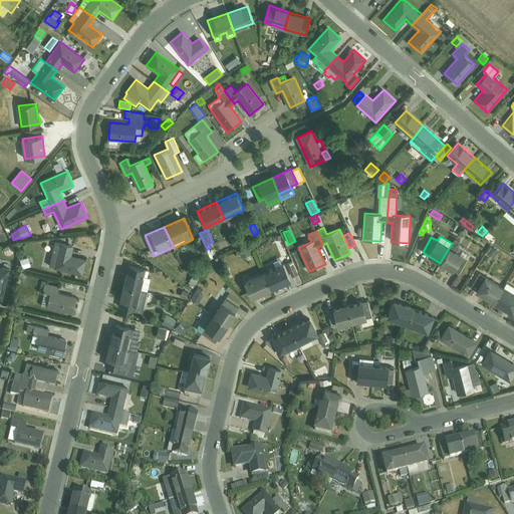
[(452,243),(440,263),(453,271),(454,269),(459,273),(469,256),(463,252),(461,255),(455,251),(459,246),(458,245),(460,242),(455,239),(452,243)]
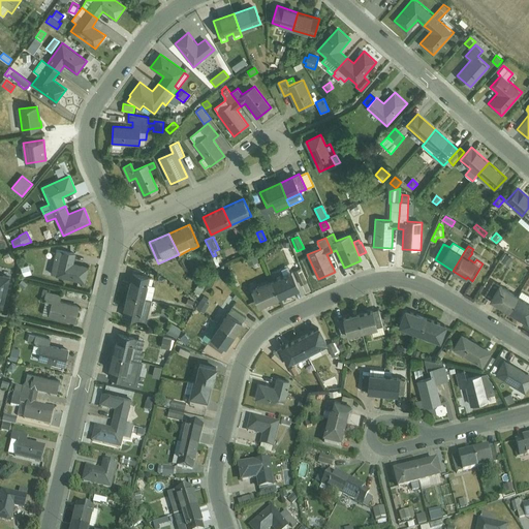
[(56,249),(51,274),(56,275),(56,276),(85,283),(89,267),(73,263),(75,254),(56,249)]
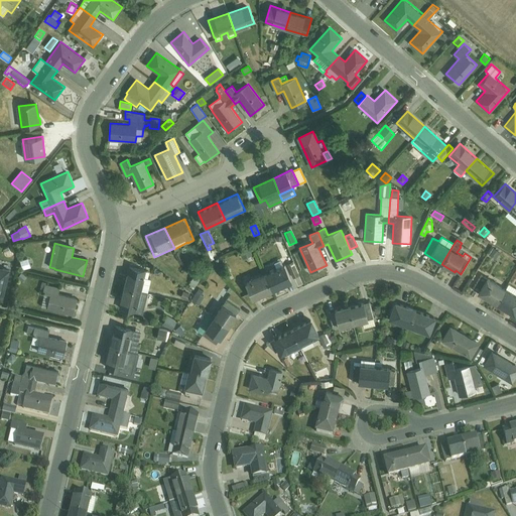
[(493,247),(489,254),(495,258),(500,252),(493,247)]
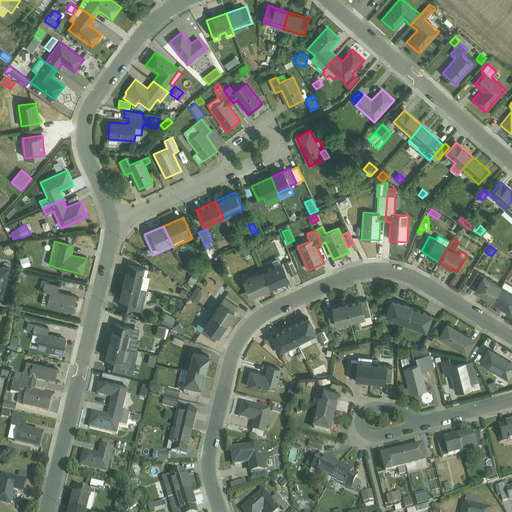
[(248,246),(238,250),(240,257),(250,253),(248,246)]
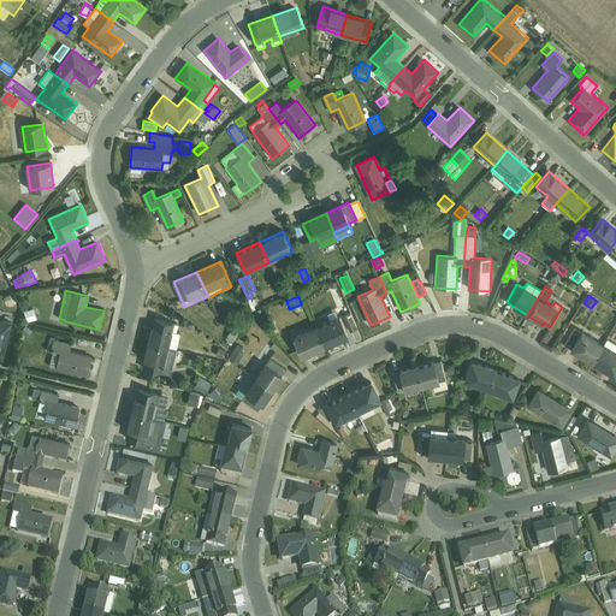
[(34,309),(24,312),(28,323),(36,319),(34,309)]
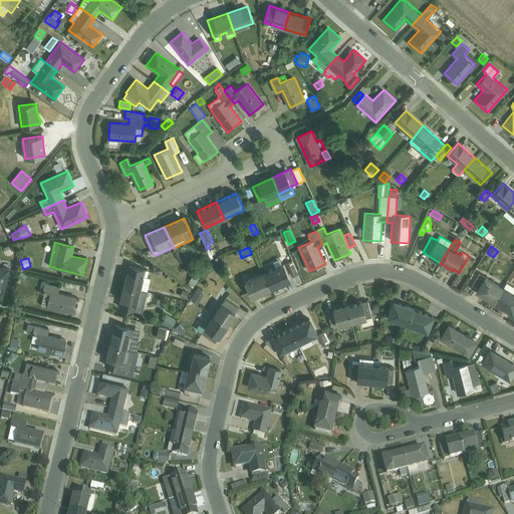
[(292,261),(285,264),(292,278),(298,275),(292,261)]
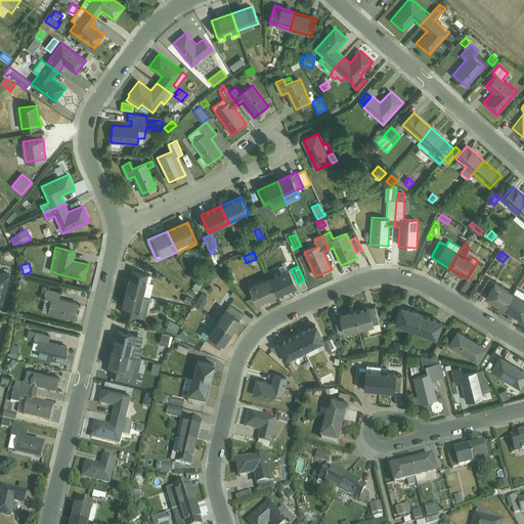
[(156,274),(161,277),(164,273),(160,269),(156,274)]
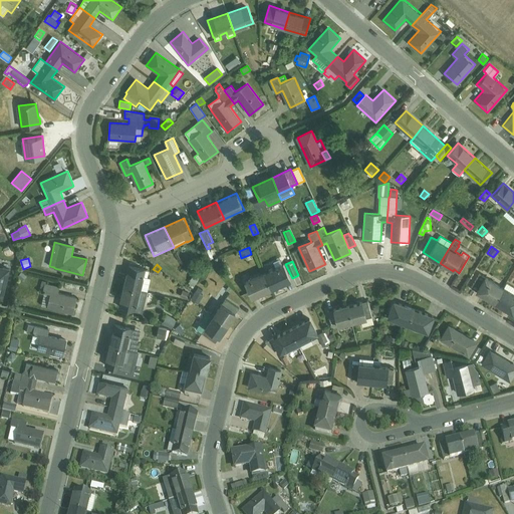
[(263,273),(271,289),(291,280),(283,264),(263,273)]
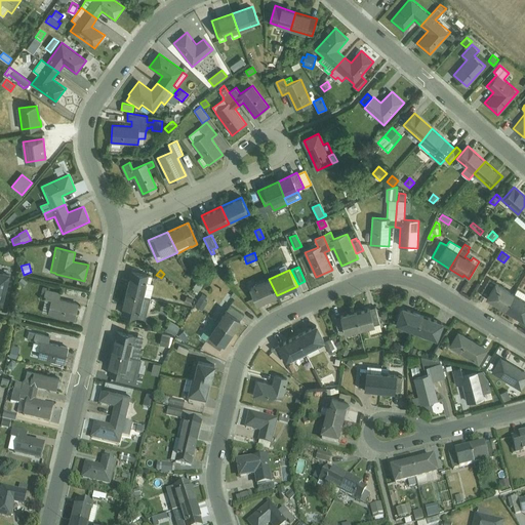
[(131,271),(126,292),(151,298),(154,284),(151,283),(152,277),(131,271)]
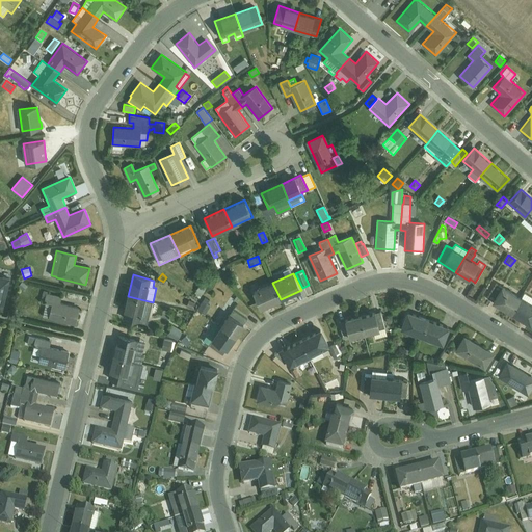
[(0,275),(0,308),(2,309),(9,278),(0,275)]
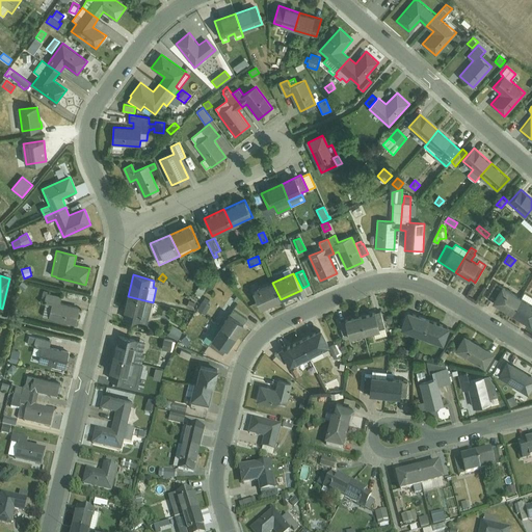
[(23,281),(18,286),(23,290),(28,286),(23,281)]
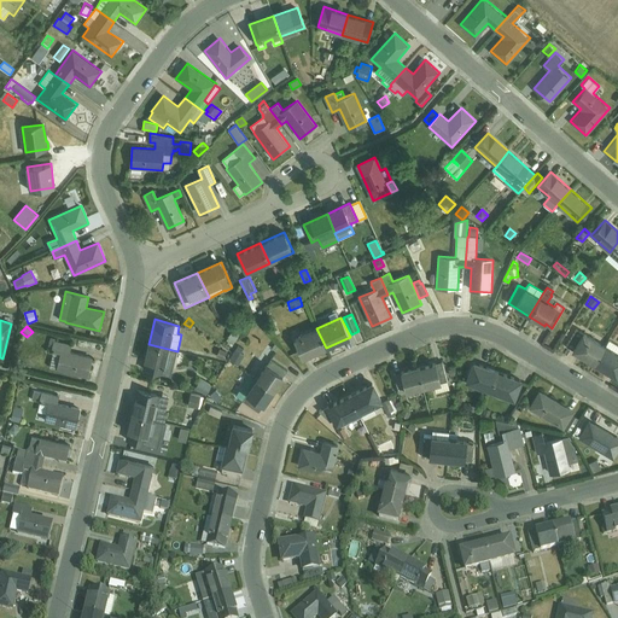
[(326,348),(316,328),(293,338),(303,359),(326,348)]
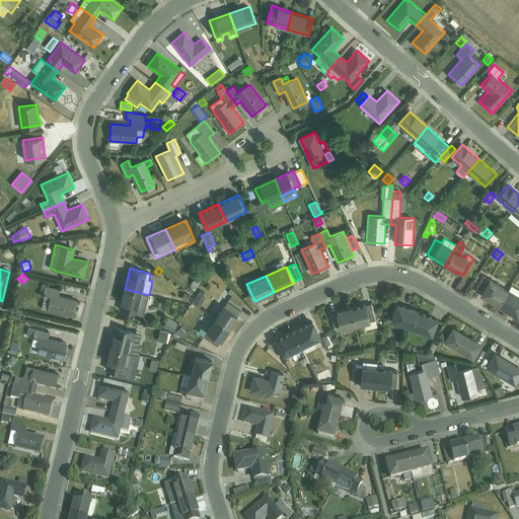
[(196,277),(191,286),(192,287),(191,288),(195,291),(202,280),(196,277)]
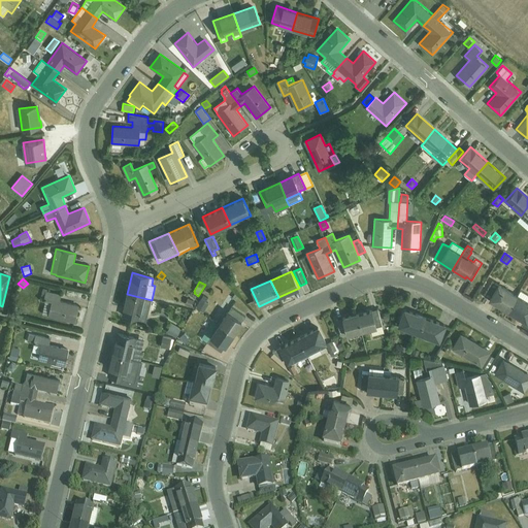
[(508,311),(518,295),(493,282),(484,296),(489,298),(488,299),(508,311)]
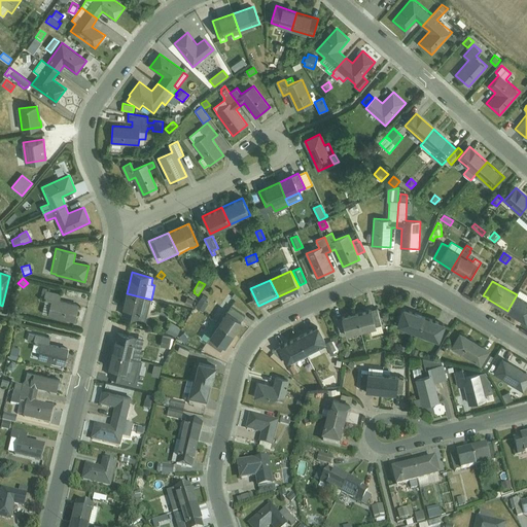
[(42,287),(40,297),(45,300),(42,313),(48,314),(47,316),(74,322),(78,305),(60,300),(61,293),(46,290),(46,288),(42,287)]
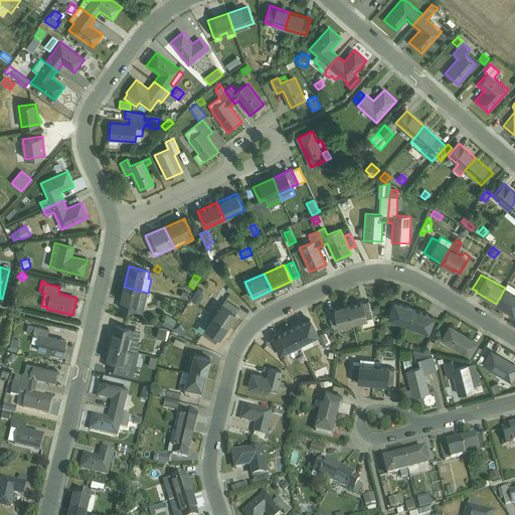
[(505,288),(496,304),(514,315),(514,313),(514,288),(508,284),(505,288)]
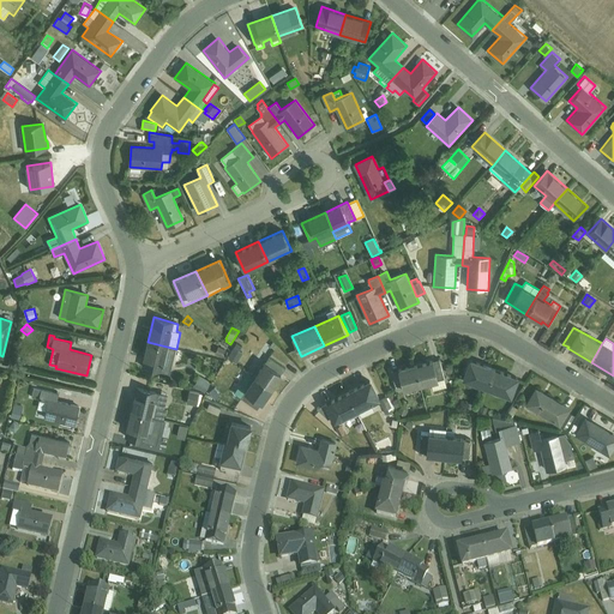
[(269,339),(264,345),(271,350),(275,344),(269,339)]
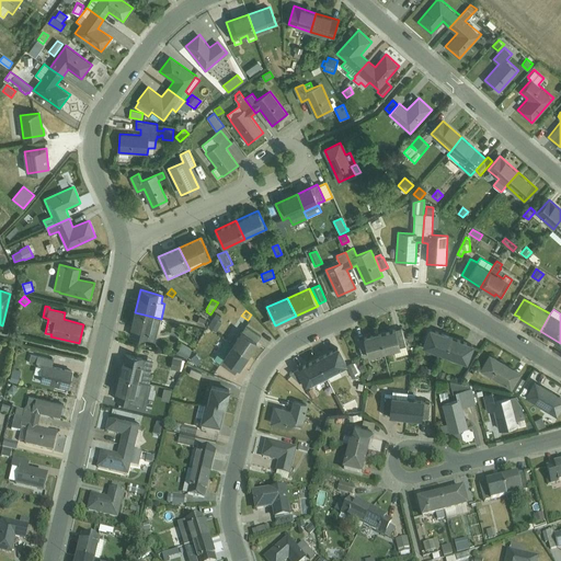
[(152,317),(134,312),(128,336),(147,340),(152,317)]
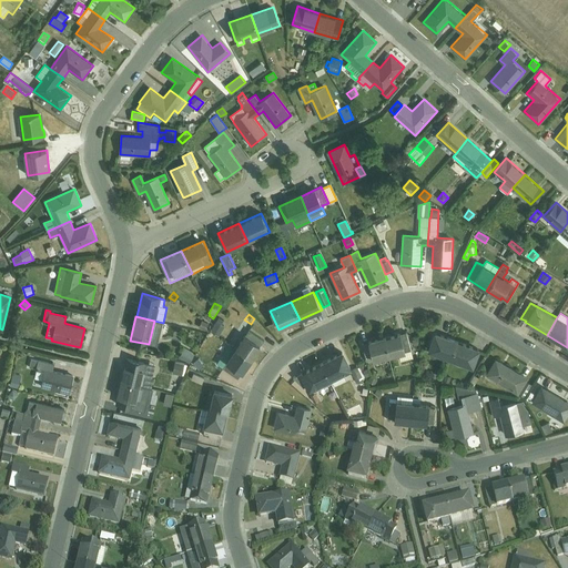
[(209,322),(202,318),(200,326),(206,328),(209,322)]
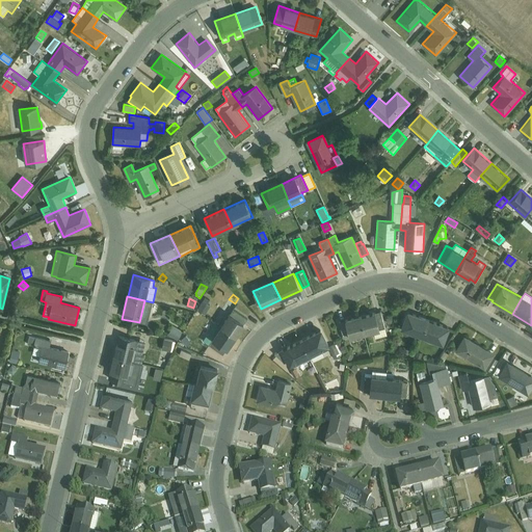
[(238,336),(247,322),(245,321),(248,316),(234,307),(222,324),(238,336)]
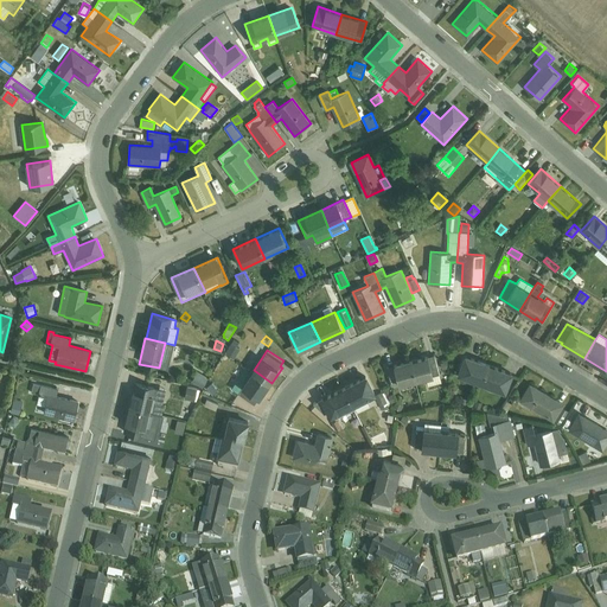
[(455,374),(481,383),(489,362),(464,352),(455,374)]
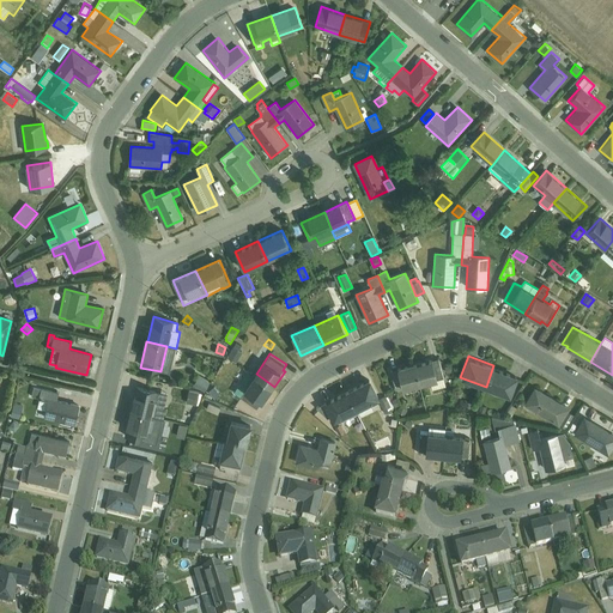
[(445,375),(441,357),(418,363),(423,384),(441,380),(439,376),(445,375)]
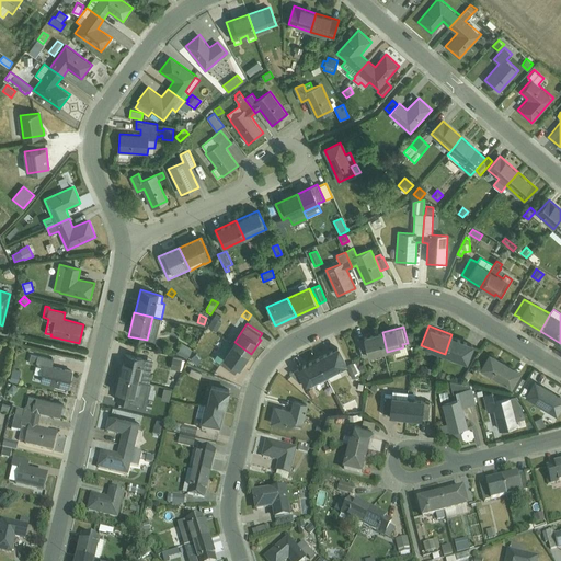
[(387,352),(382,332),(358,338),(363,354),(369,353),(370,355),(387,352)]
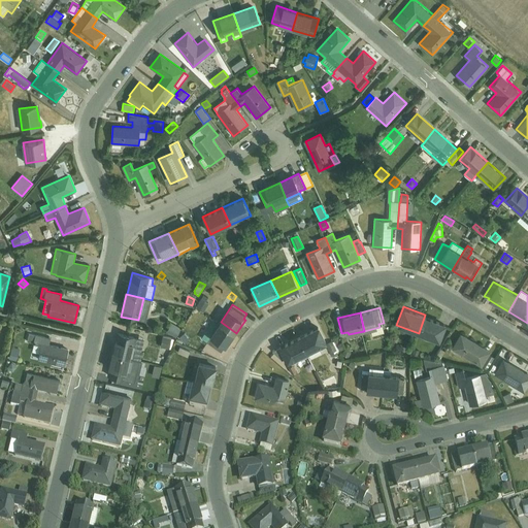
[(419,333),(440,341),(448,323),(425,315),(419,333)]
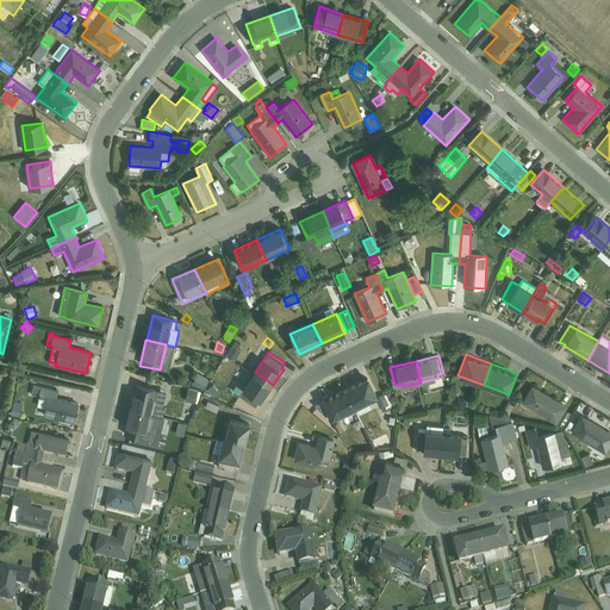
[(199,372),(193,383),(204,388),(210,379),(199,372)]
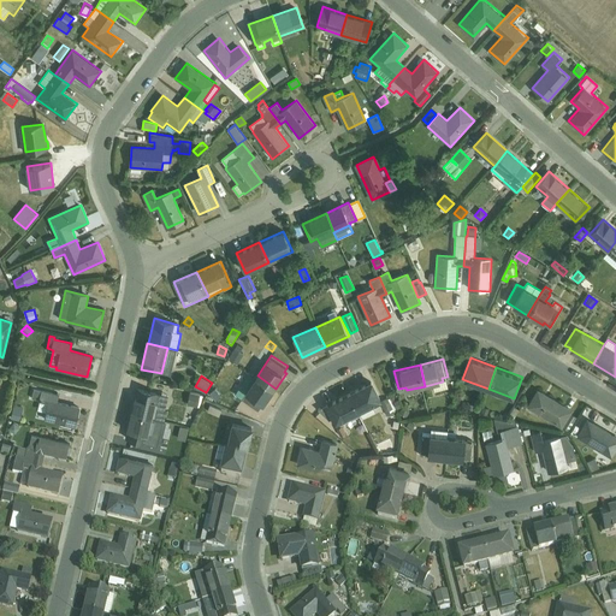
[(266,403),(276,389),(258,375),(243,397),(259,408),(264,402),(266,403)]
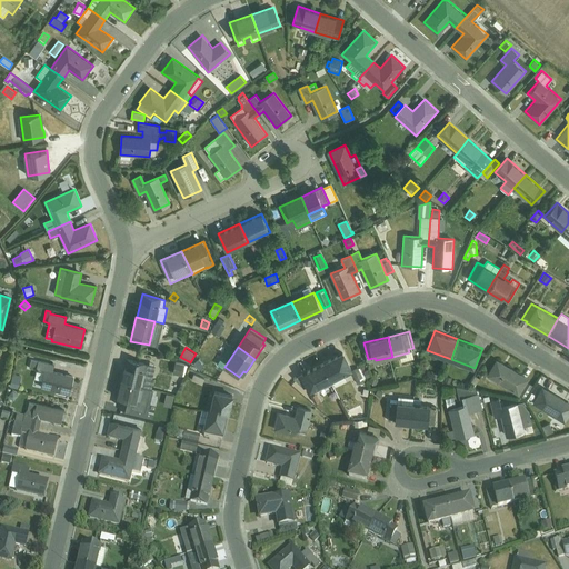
[(358,381),(366,378),(359,366),(356,368),(347,350),(325,361),(333,379),(352,370),(358,381)]
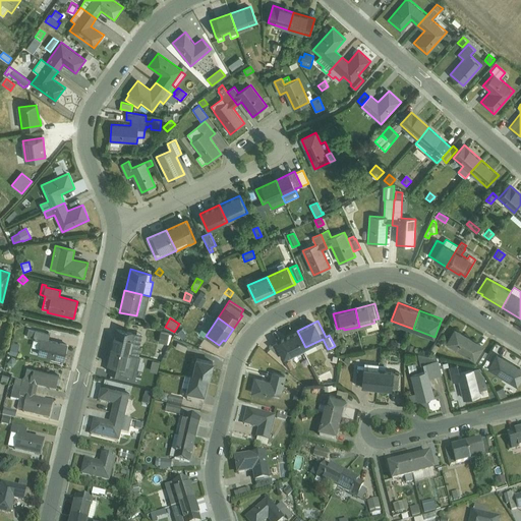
[(177,331),(180,338),(188,334),(185,327),(177,331)]
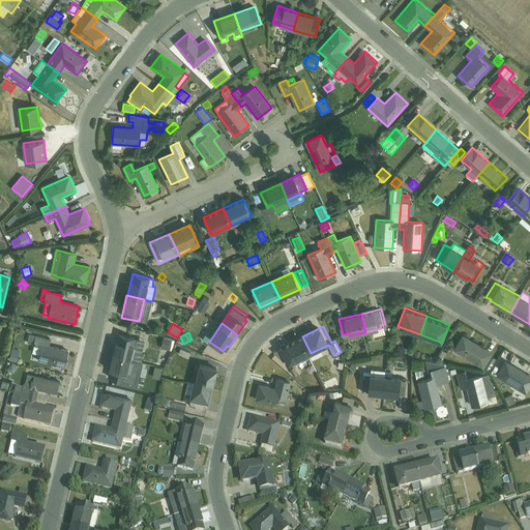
[(114,354),(131,358),(143,361),(145,352),(142,351),(145,339),(118,333),(114,354)]
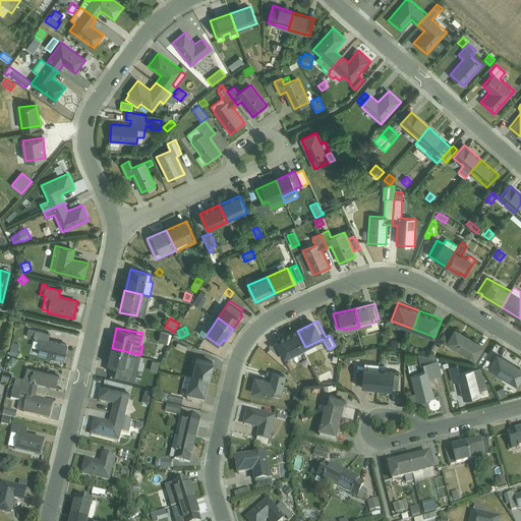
[(446,342),(461,352),(470,337),(454,328),(446,342)]
